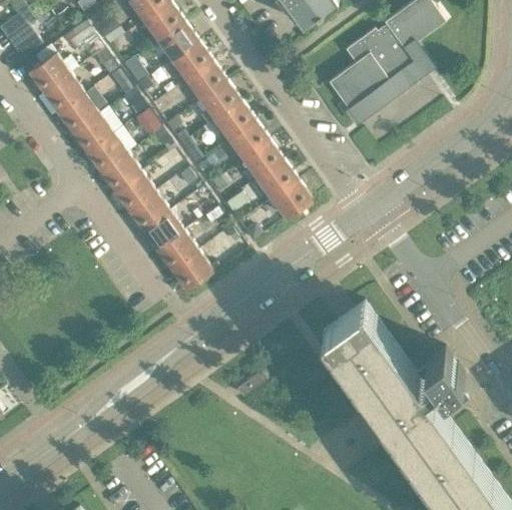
[(93,0),(79,0),(77,2),(82,10),(95,2),(93,0)]
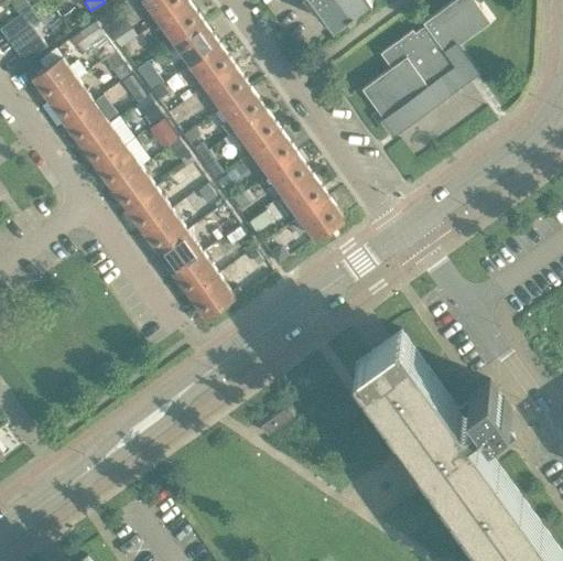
[(142,0),(158,21),(186,0),(142,0)]
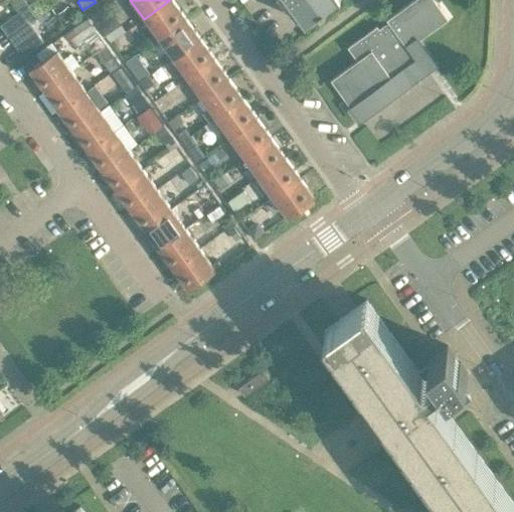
[(158,38),(184,20),(170,0),(144,19),(158,38)]
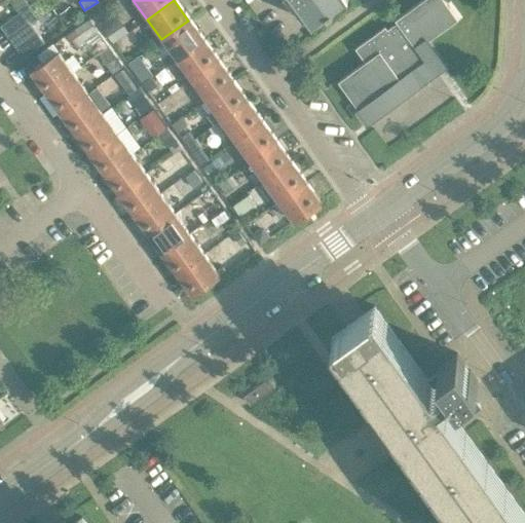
[(346,0),(287,0),(293,8),(296,6),(311,27),(347,0),(346,0)]
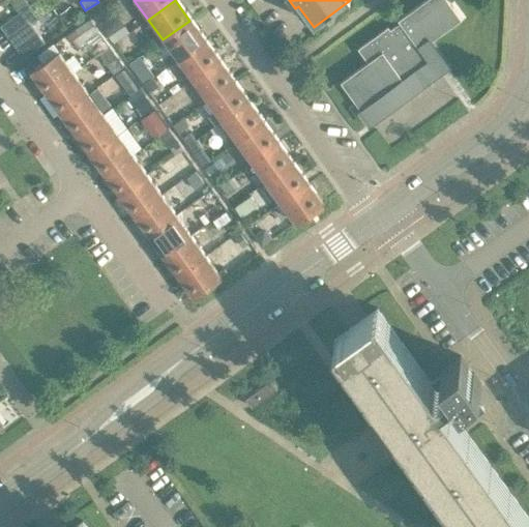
[(341,84),(355,104),(349,109),(355,117),(361,113),(371,125),(438,77),(419,52),(460,22),(443,0),(428,0),(398,22),(399,25),(388,32),(386,30),(357,51),(368,65),(341,84)]
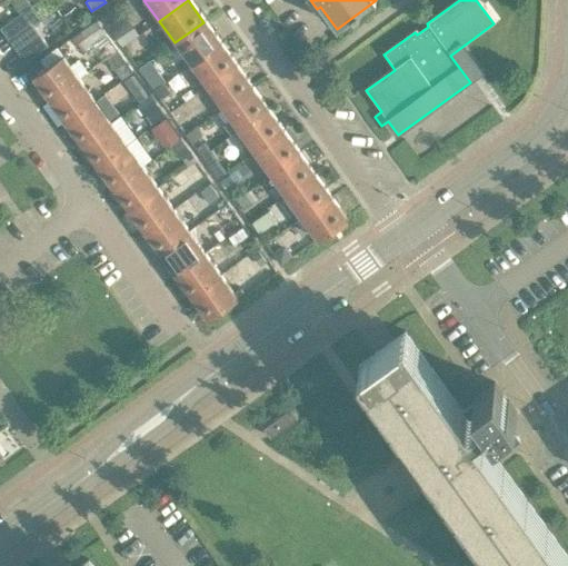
[(73,6),(63,13),(70,23),(80,17),(73,6)]
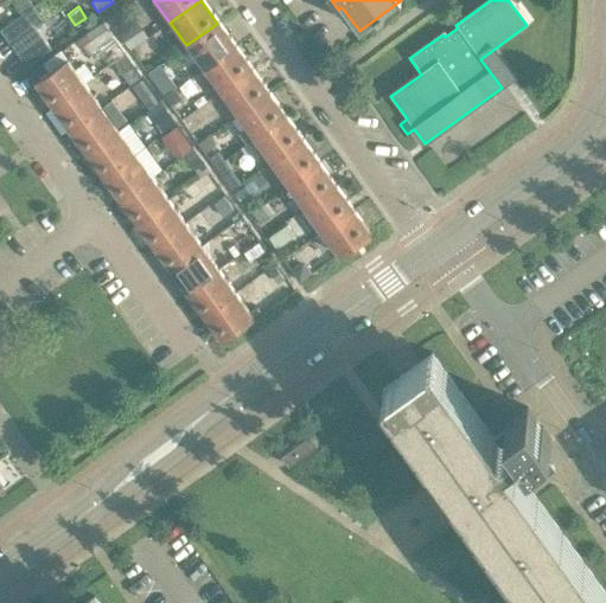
[(24,14),(33,27),(42,21),(32,8),(24,14)]
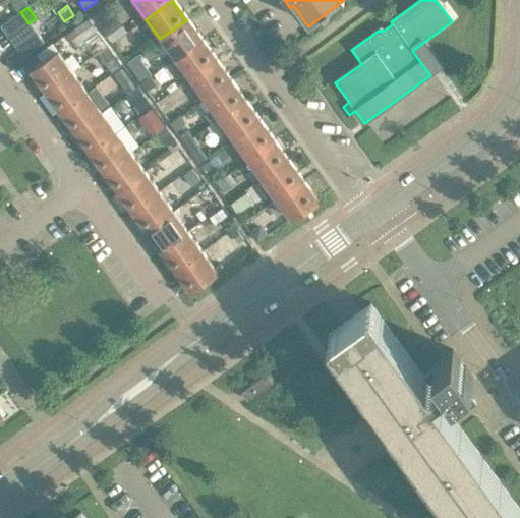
[(8,39),(29,23),(20,12),(1,27),(8,39)]
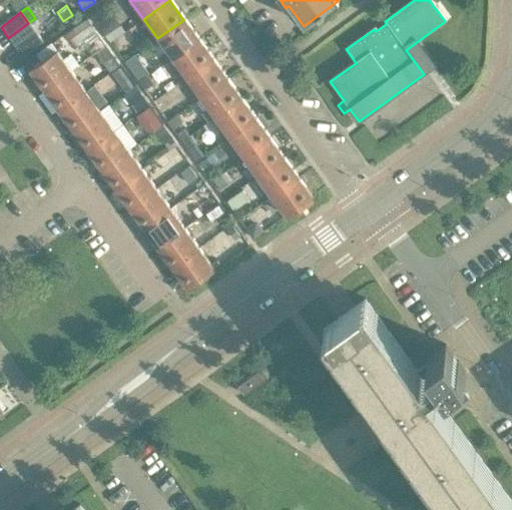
[(95,54),(94,54),(105,47),(86,20),(65,35),(74,47),(81,41),(92,56),(95,54)]
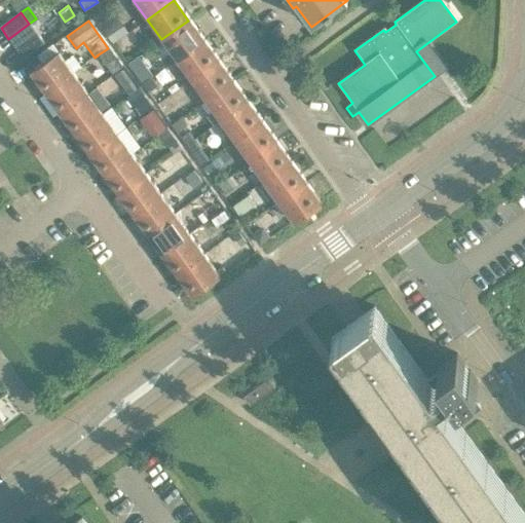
[(176,60),(202,40),(188,21),(161,39),(176,60)]
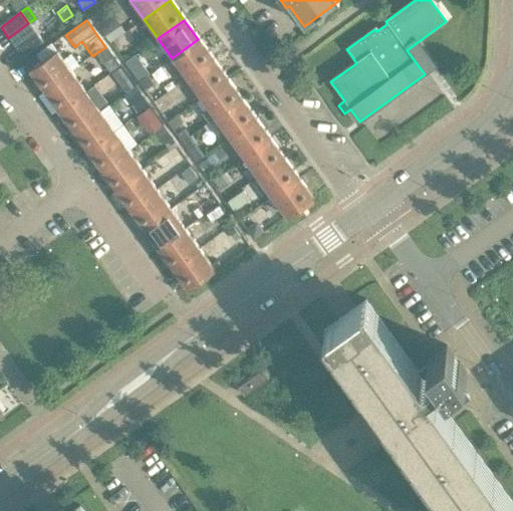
[(15,47),(35,32),(28,23),(8,38),(15,47)]
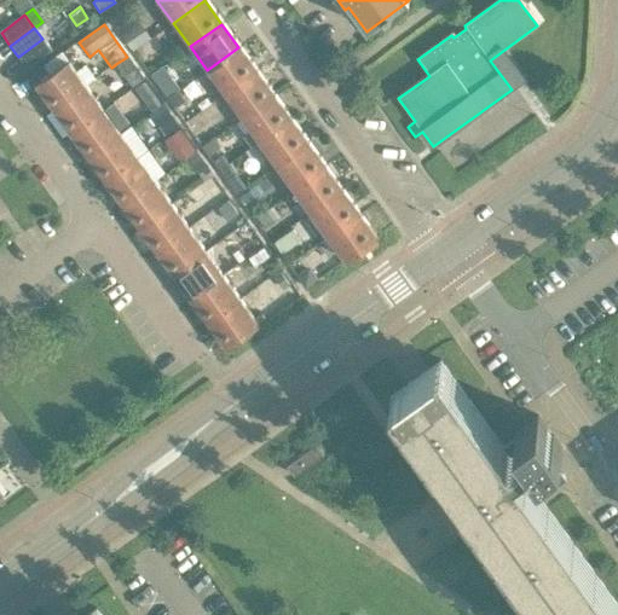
[(42,39),(18,57),(27,69),(51,51),(42,39)]
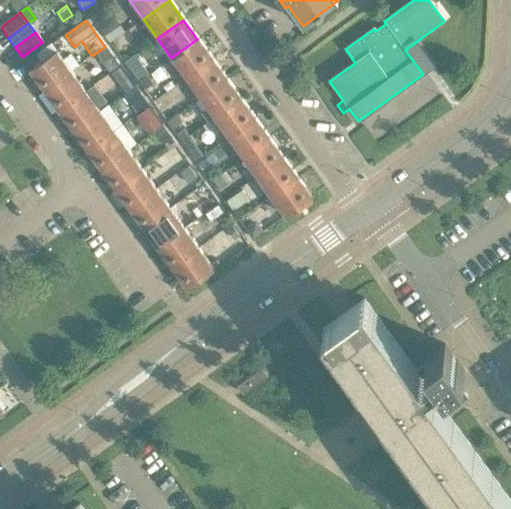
[(185,77),(211,59),(197,39),(171,58),(185,77)]
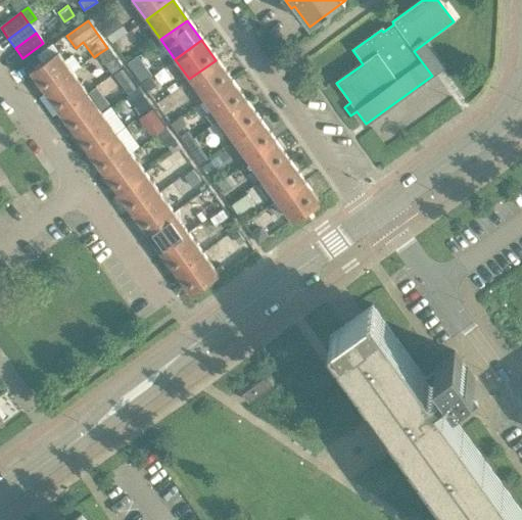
[(110,76),(121,68),(115,61),(107,48),(96,55),(97,55),(110,76)]
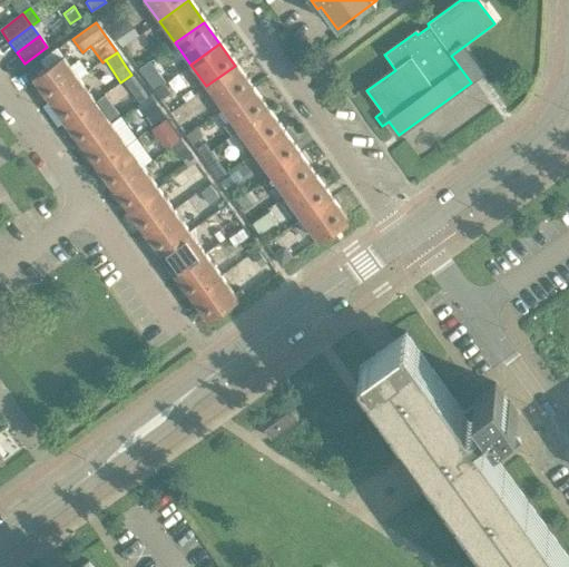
[(49,100),(78,80),(62,58),(33,79),(49,100)]
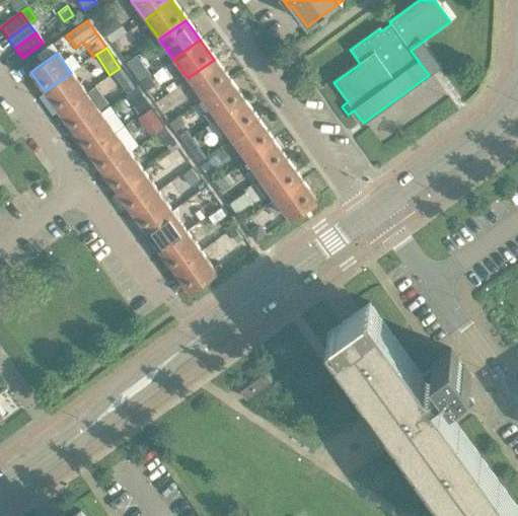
[(202,98),(228,79),(214,60),(188,78),(202,98)]
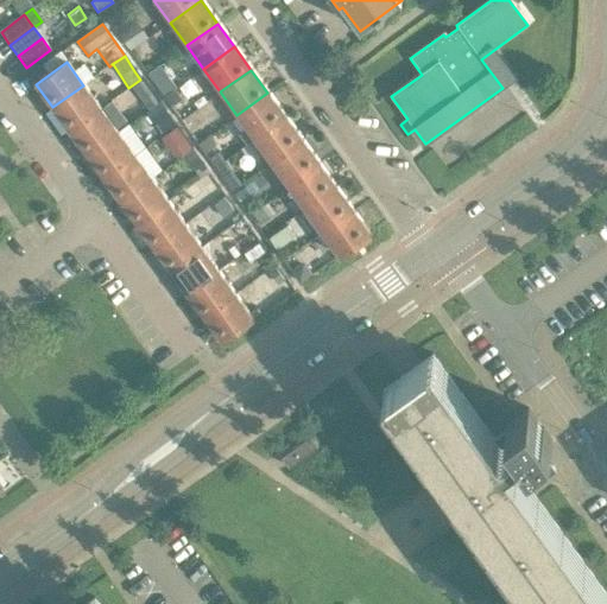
[(69,131),(100,108),(83,86),(52,107),(69,131)]
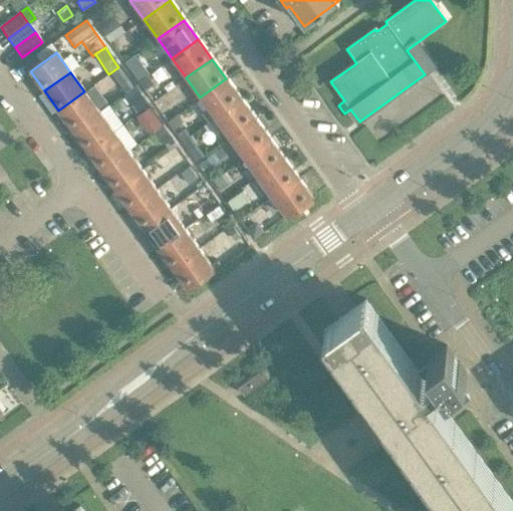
[(214,116),(240,97),(226,78),(200,97),(214,116)]
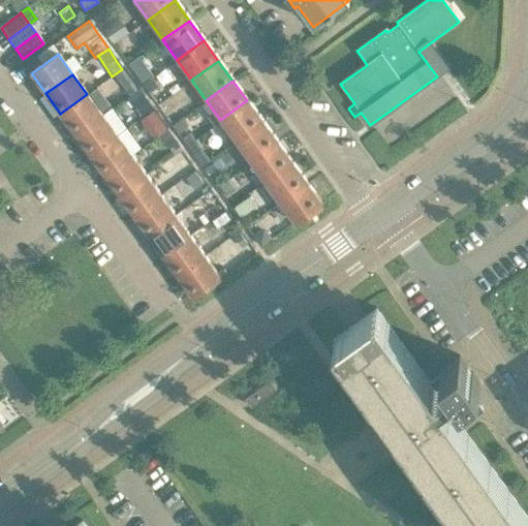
[(74,133),(101,115),(87,94),(60,114),(74,133)]
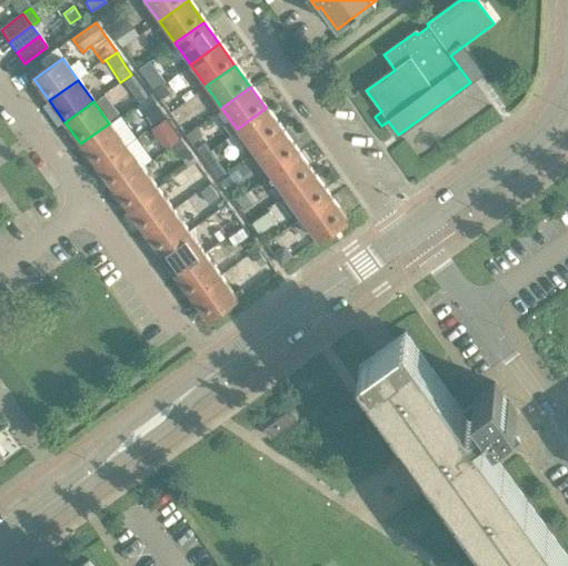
[(253,150),(281,130),(266,108),(237,129),(253,150)]
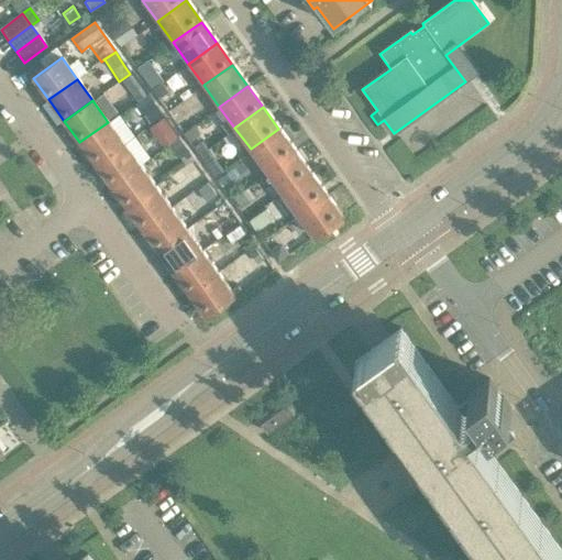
[(163,119),(147,130),(156,141),(171,130),(163,119)]
